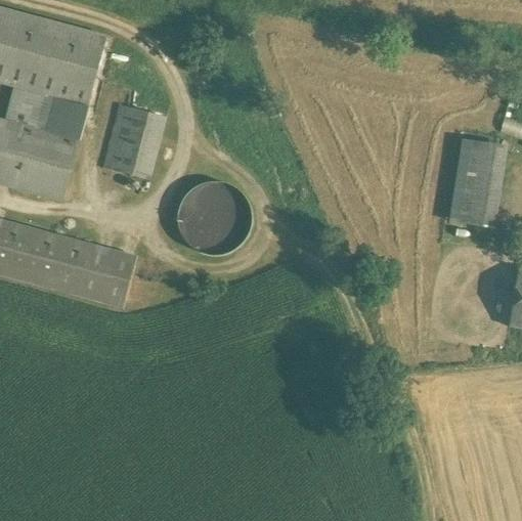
[(104,34),(0,6),(0,80),(14,84),(66,98),(86,103),(104,34)]
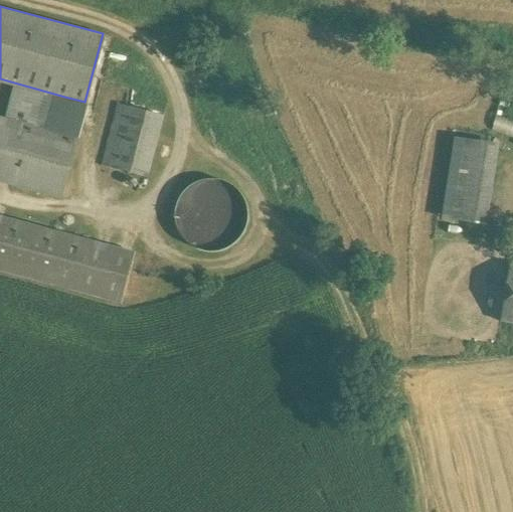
[(512,82),(507,80),(503,92),(512,96),(512,82)]
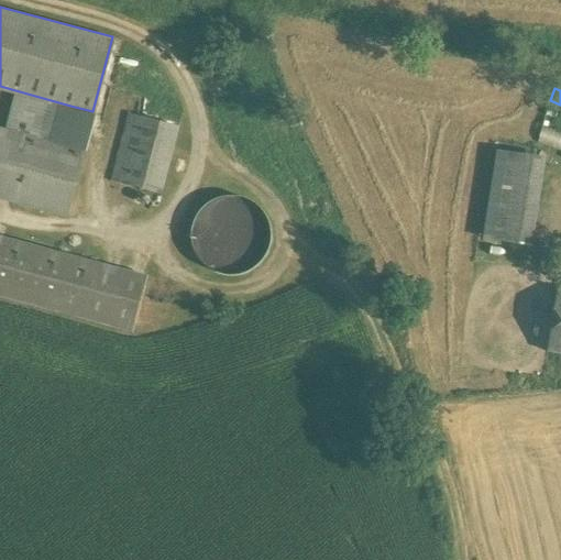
[(70,106),(15,90),(4,129),(61,143),(70,106)]
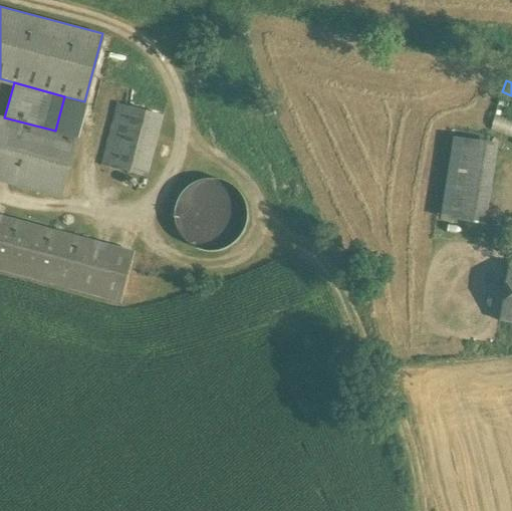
[(162,113),(116,102),(100,163),(146,175),(162,113)]
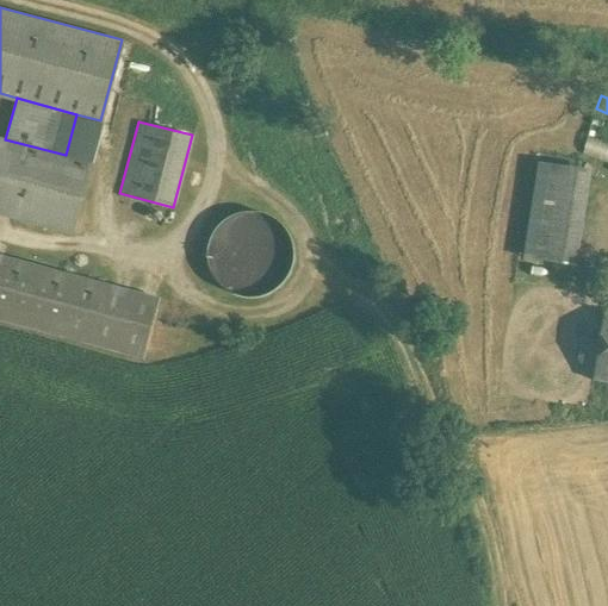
[(607,139),(588,133),(582,150),(607,158),(607,139)]
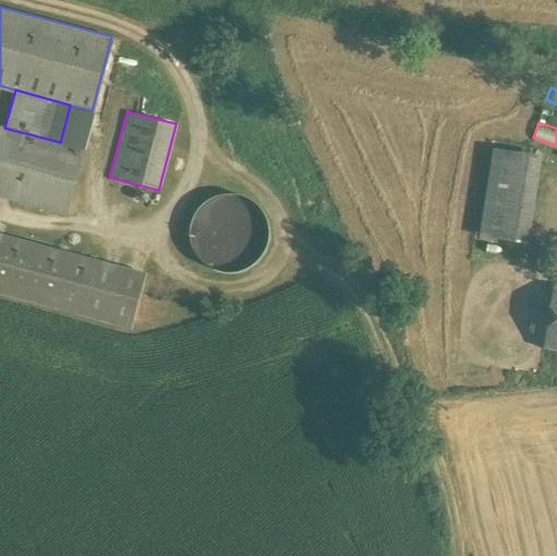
[(4,128),(0,127),(0,194),(66,212),(82,149),(60,142),(4,128)]
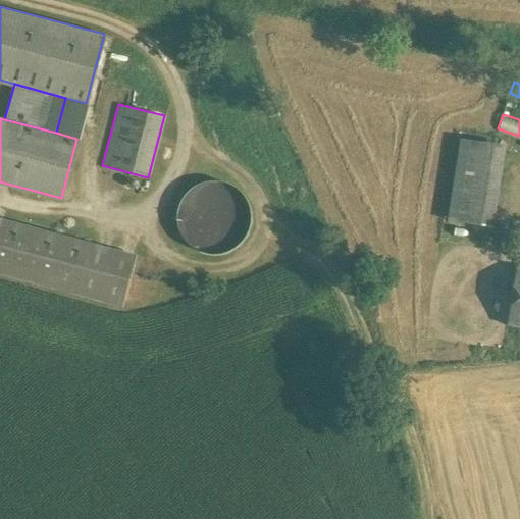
[(494,144),(462,140),(449,220),(480,224),(494,144)]
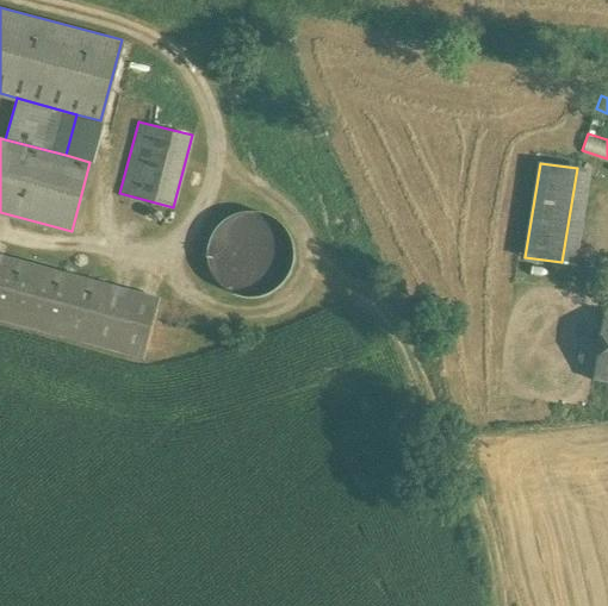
[(289,268),(292,251),(289,236),(279,222),(265,213),(248,210),(233,213),(218,223),(209,237),(206,252),(210,269),(219,283),(233,292),(249,295),(266,292),(280,282),(289,268)]
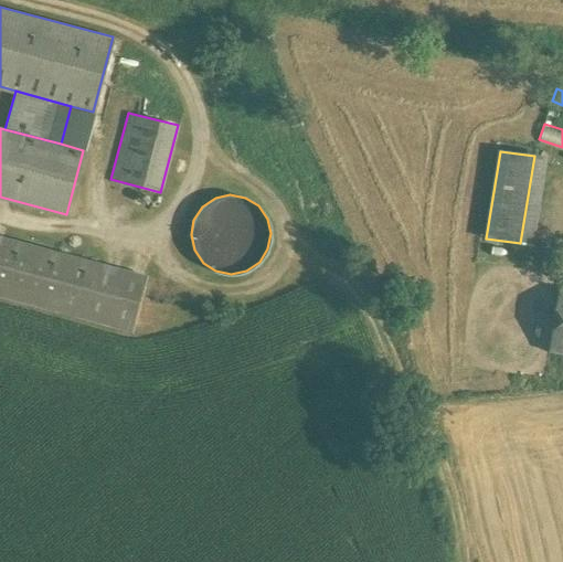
[(96,262),(0,236),(0,295),(81,317),(96,262)]
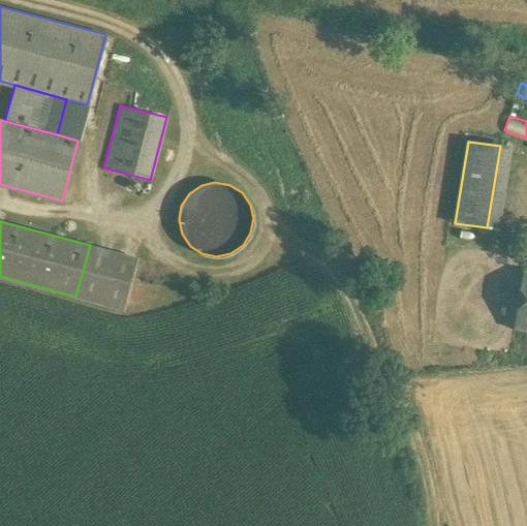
[(137,257),(90,245),(75,297),(123,309),(137,257)]
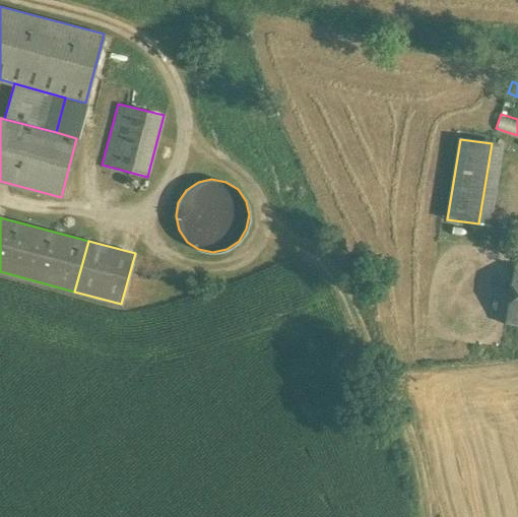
[(517,265),(514,265),(505,322),(517,324),(517,265)]
